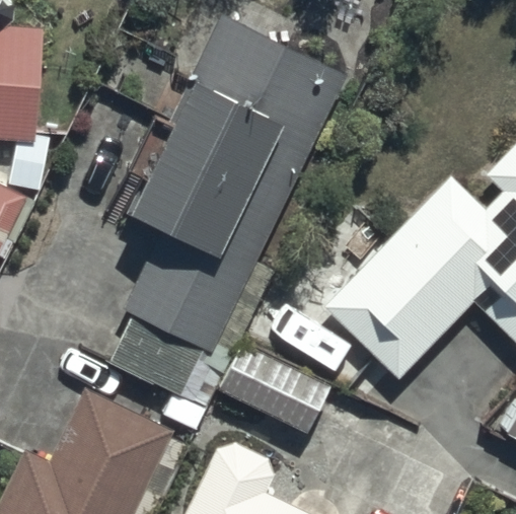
[(260,262),(348,77),(229,19),(130,226),(166,243),(109,361),(207,408),(215,390),(308,435),(332,387),(237,343),(273,269),(260,262)]
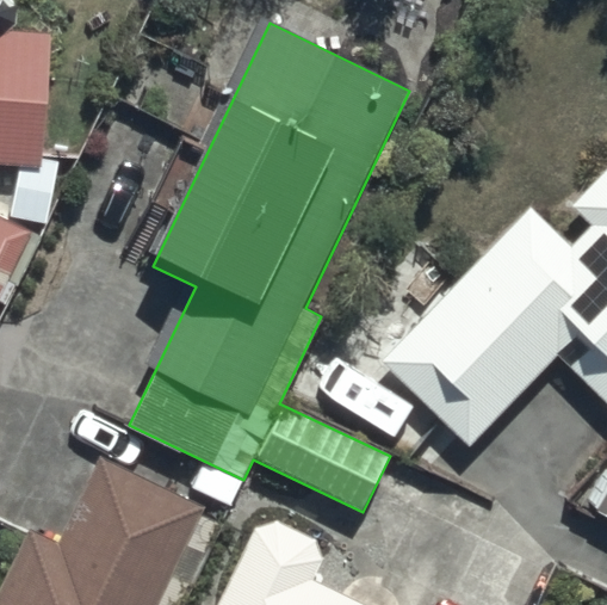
[(0,164),(43,167),(50,35),(0,31),(0,164)]
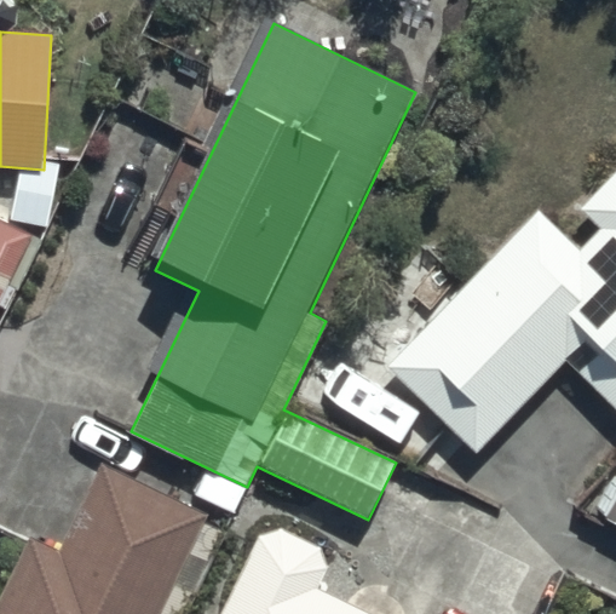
[(409,455),(443,420),(479,455),(569,362),(615,407),(615,172),(582,207),(602,225),(579,250),(536,210),(386,367),(404,384),(370,419),(409,455)]
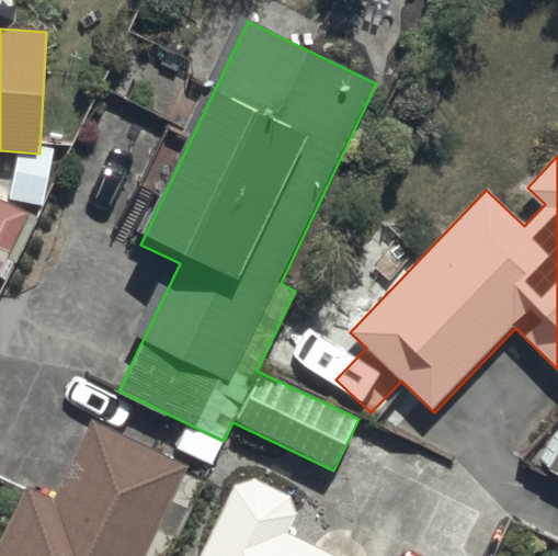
[(0,295),(0,296),(38,212),(0,194),(0,295)]
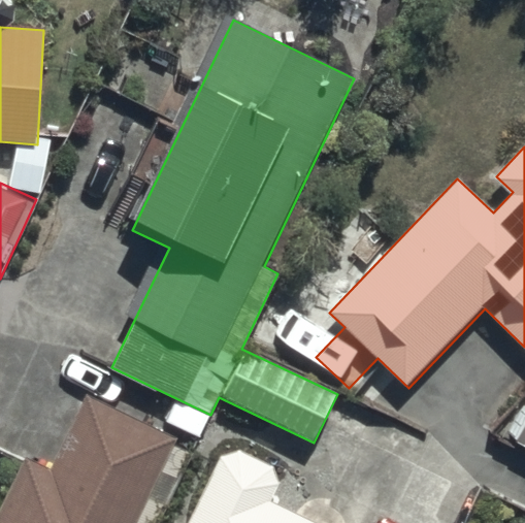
[(134,522),(174,442),(87,395),(50,471),(26,460),(0,512),(0,522),(134,522)]
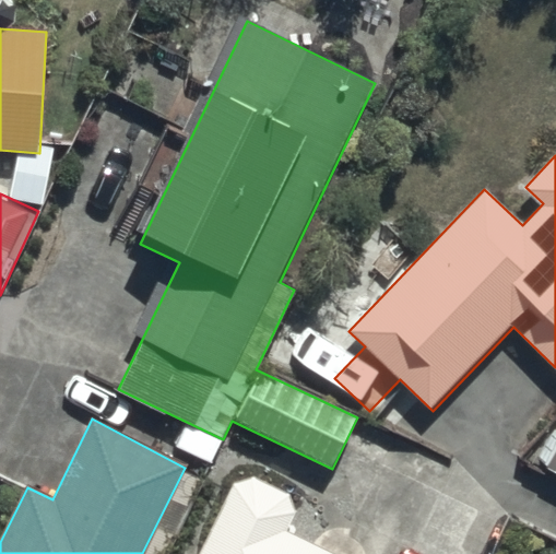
[(555,445),(544,467),(555,472),(555,445)]
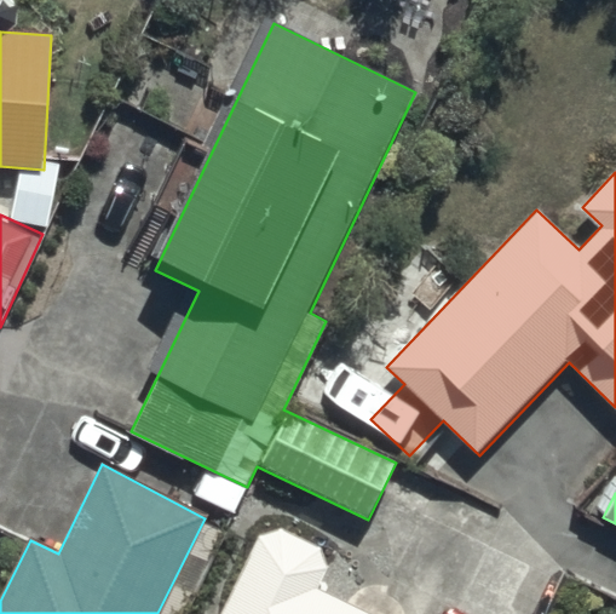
[(368,613),(317,590),(327,569),(328,568),(328,567),(328,564),(328,563),(328,562),(328,561),(328,560),(327,558),(327,557),(327,556),(326,555),(326,554),(324,554),(323,552),(323,551),(322,550),(269,524),(224,613),(368,613)]
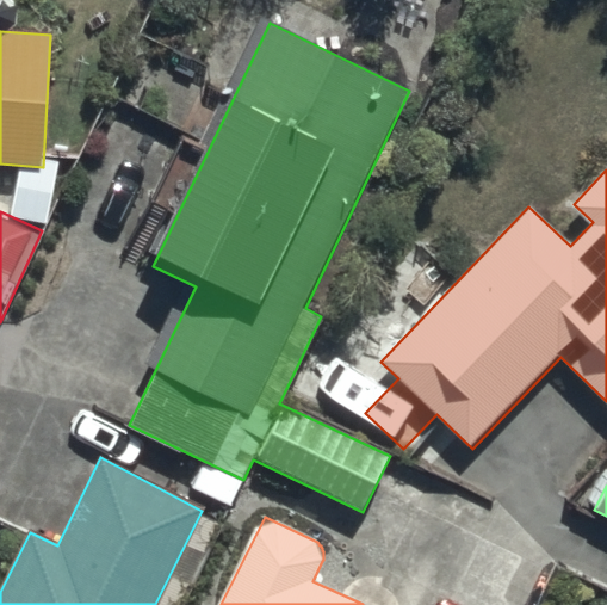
All buildings are outlined.
